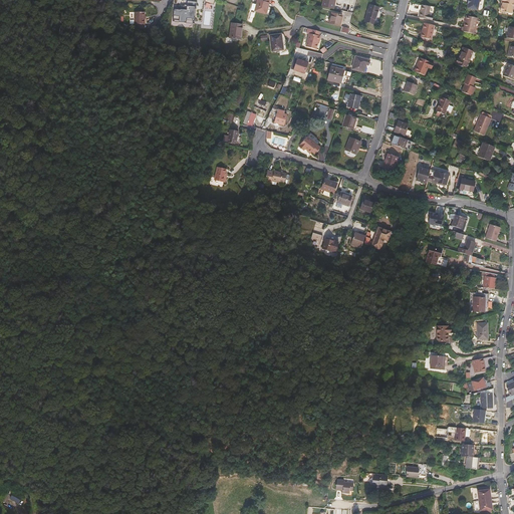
[(269,0),(257,0),(254,11),(256,11),(266,14),(269,0)]
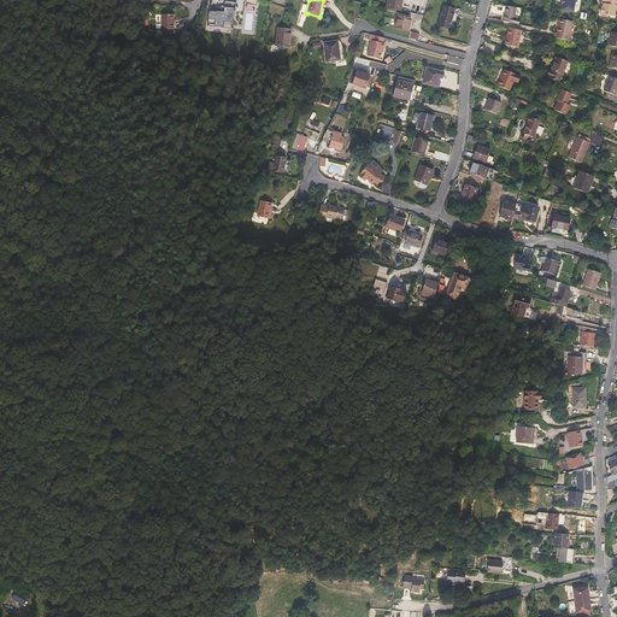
[(388,0),(387,7),(400,10),(401,0),(388,0)]
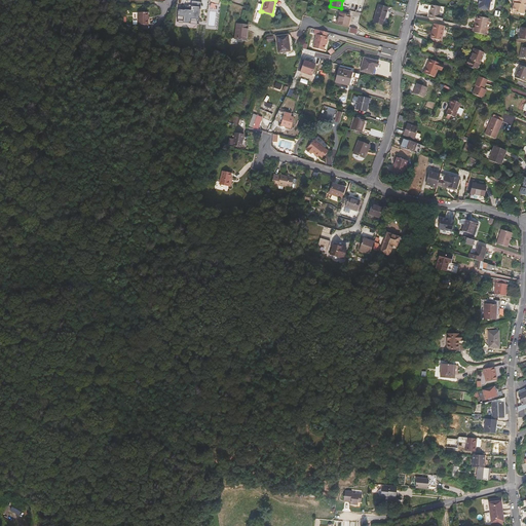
[(478,0),(478,3),(479,3),(478,8),(489,10),(491,3),(493,2),(493,0),(478,0)]
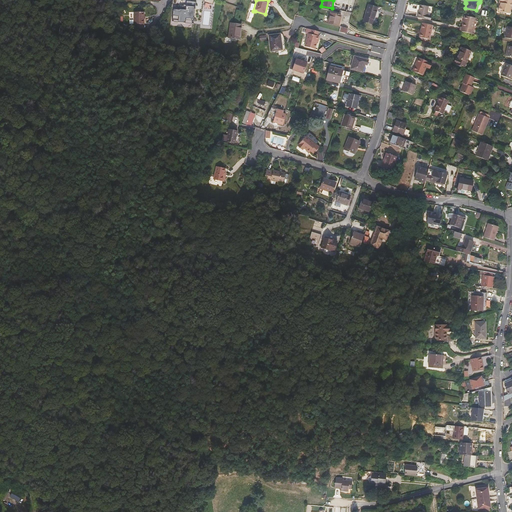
[(511,0),(499,0),(498,11),(509,14),(510,7),(511,6),(511,5),(511,3),(511,2),(511,0)]
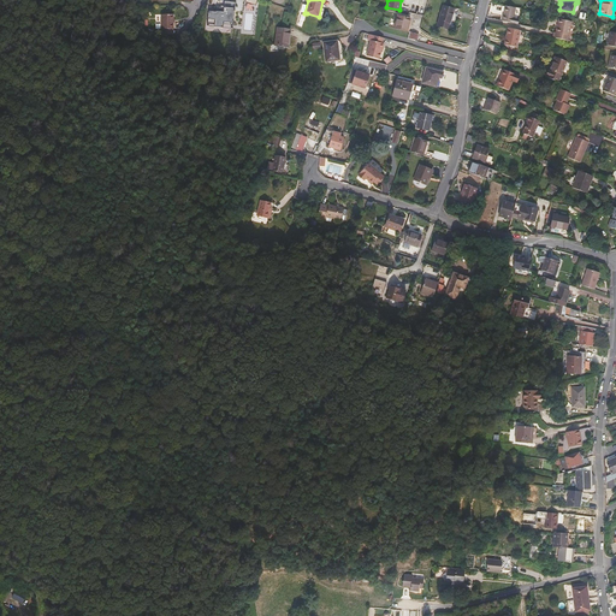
[(515,7),(504,5),(502,21),(517,24),(519,19),(513,18),(515,7)]
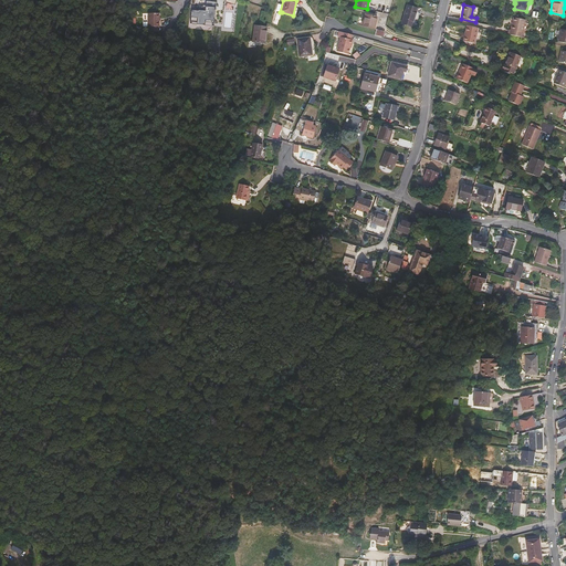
[(211,19),(213,7),(203,6),(202,8),(202,10),(196,9),(196,11),(189,11),(188,18),(195,19),(195,23),(201,24),(202,20),(202,19),(211,19)]
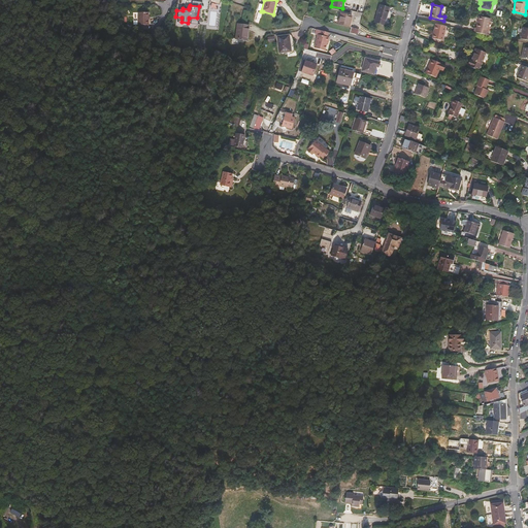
[(385,25),(390,8),(380,5),(374,22),(385,25)]
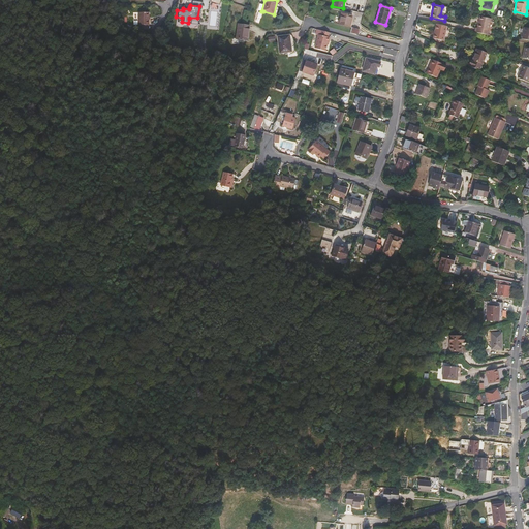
[(137,25),(149,26),(150,12),(138,11),(137,25)]
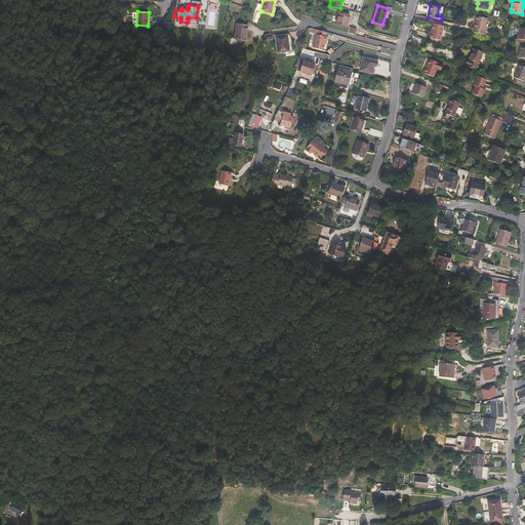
[(338,13),(335,24),(347,27),(350,16),(338,13)]
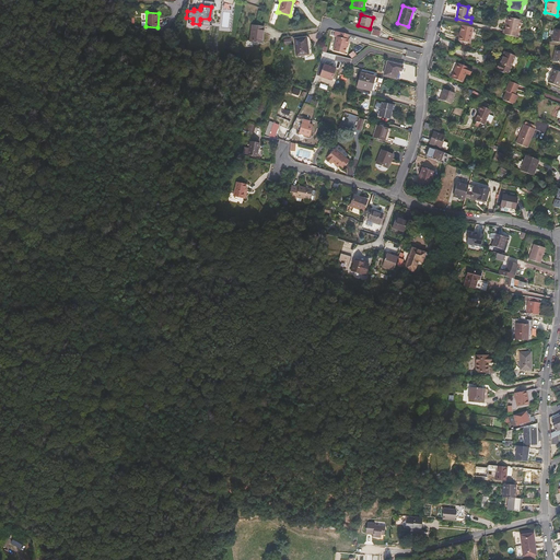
[(505,30),(503,28),(502,34),(503,34),(516,36),(520,20),(508,18),(505,30)]
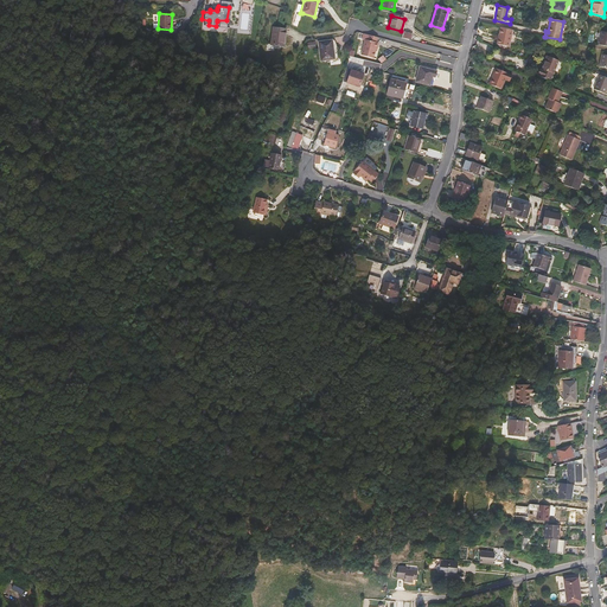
[(283,46),(286,29),(273,27),(270,44),(283,46)]
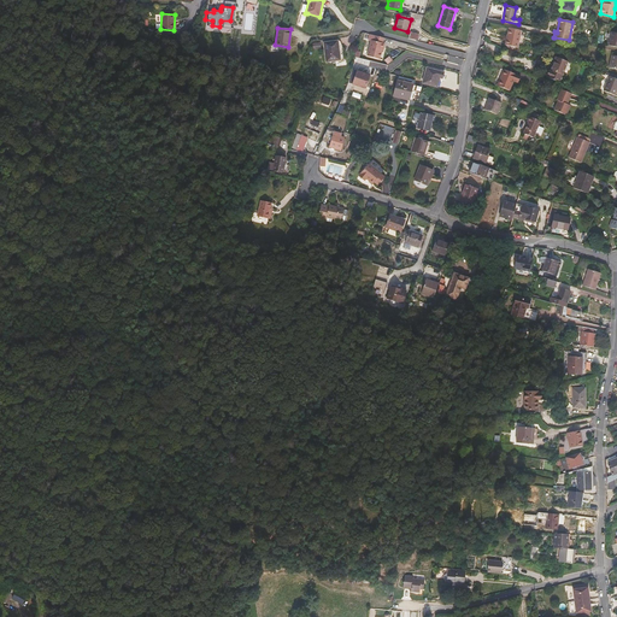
[(380,59),(381,51),(382,48),(383,47),(385,45),(383,43),(382,42),(383,37),(369,34),(368,39),(370,40),(366,56),(380,59)]
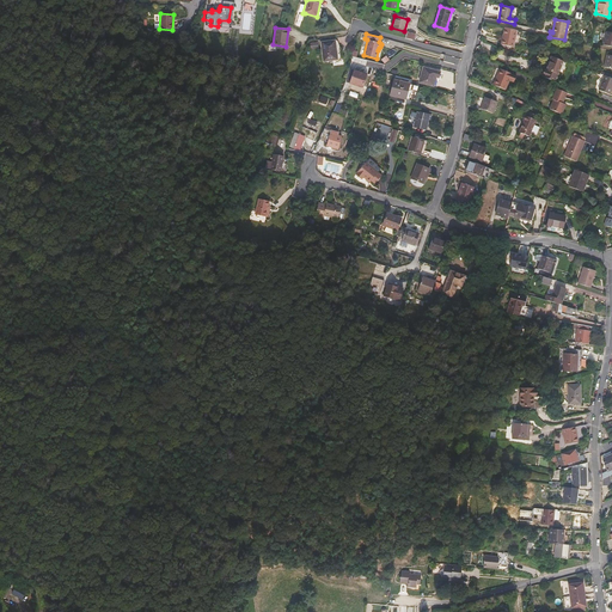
[(502,35),(503,36),(502,41),(513,43),(515,36),(503,34),(502,35)]
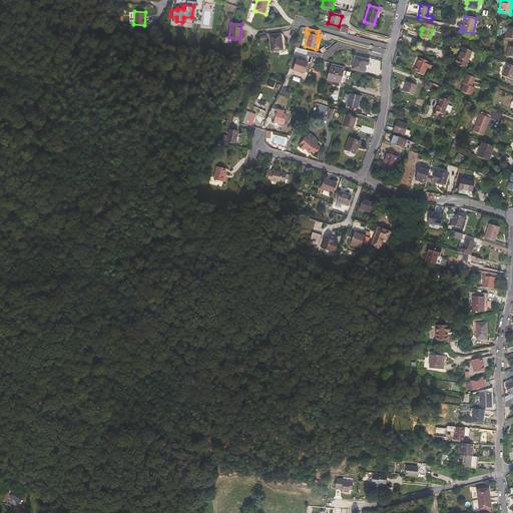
[(283,50),(282,39),(281,33),(269,35),(272,51),(283,50)]
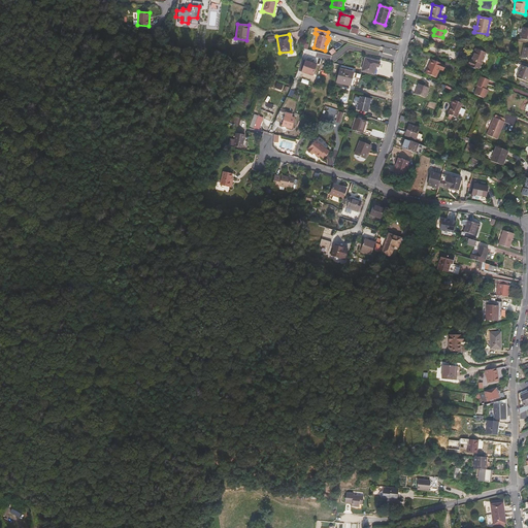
[(481,64),(486,53),(475,48),(470,59),(481,64)]
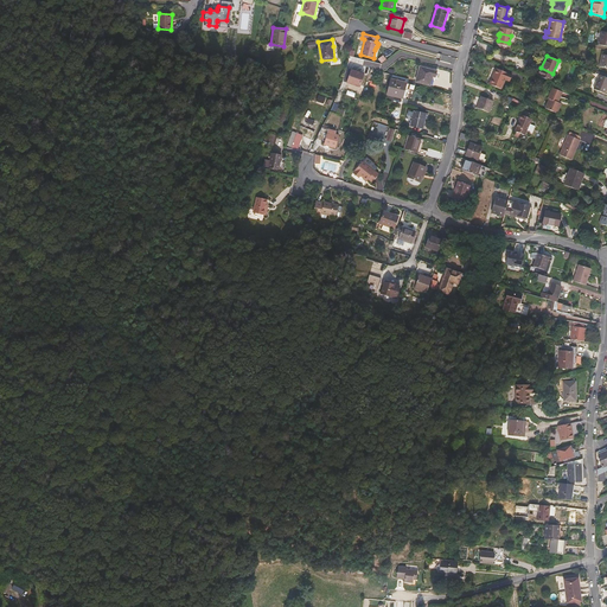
[(438,71),(434,70),(420,66),(415,82),(429,85),(432,76),(435,76),(438,71)]
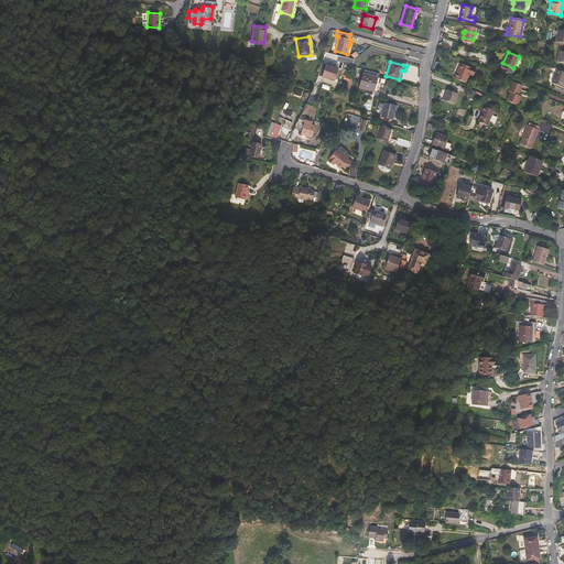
[(472,68),(459,63),(457,68),(459,69),(455,78),(465,83),(469,74),(474,75),(476,69),(472,68)]
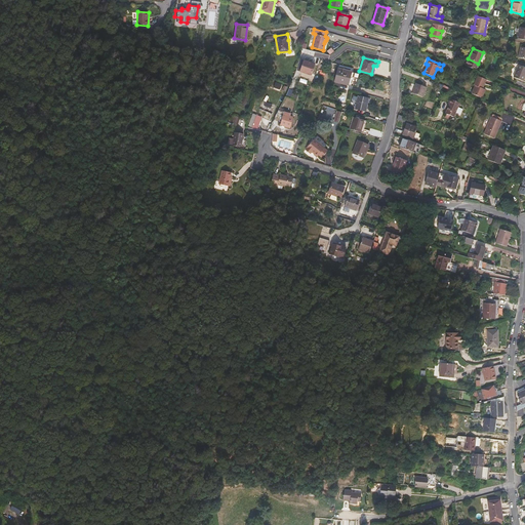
[(304,62),(300,73),(313,76),(316,65),(304,62)]
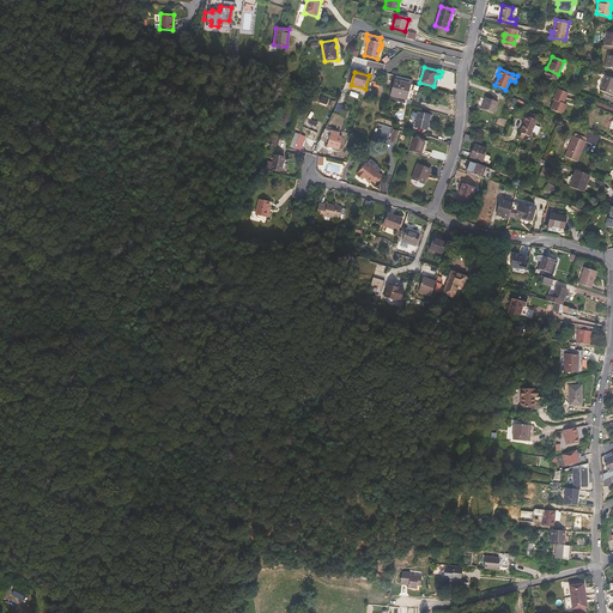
[(612,90),(612,78),(606,76),(599,90),(611,95),(612,90)]
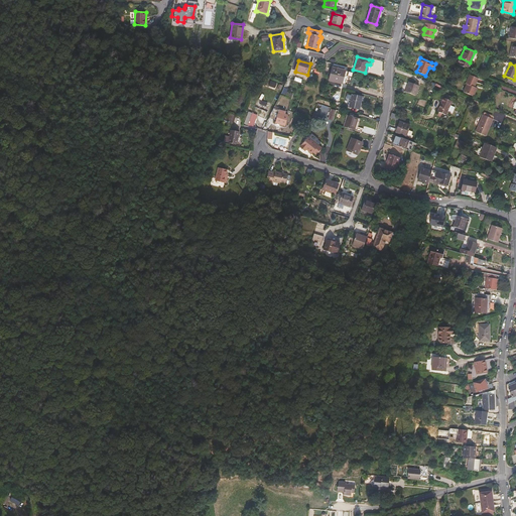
[(333,68),(330,80),(342,83),(344,76),(345,71),(333,68)]
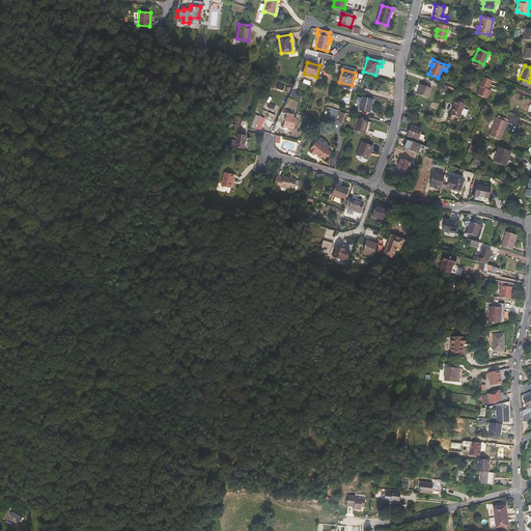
[(487,90),(492,81),(483,77),(479,86),(480,86),(477,94),(487,99),(491,91),(487,90)]
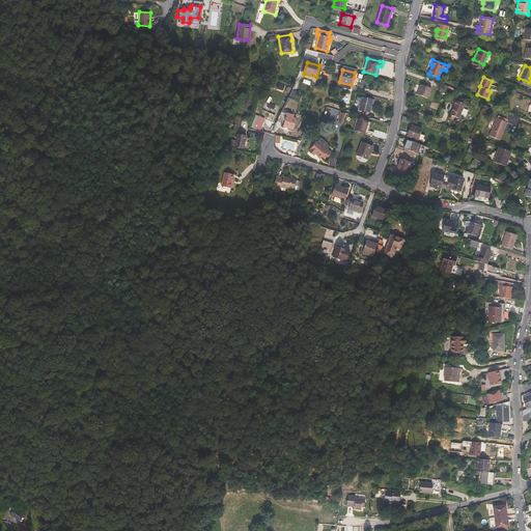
[(421,84),(417,94),(427,99),(431,88),(421,84)]
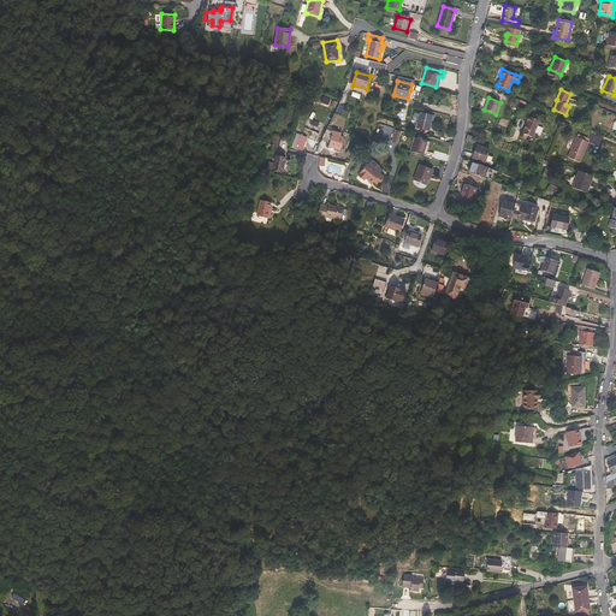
[(416,128),(428,130),(431,123),(432,116),(420,112),(420,116),(418,120),(416,128)]
